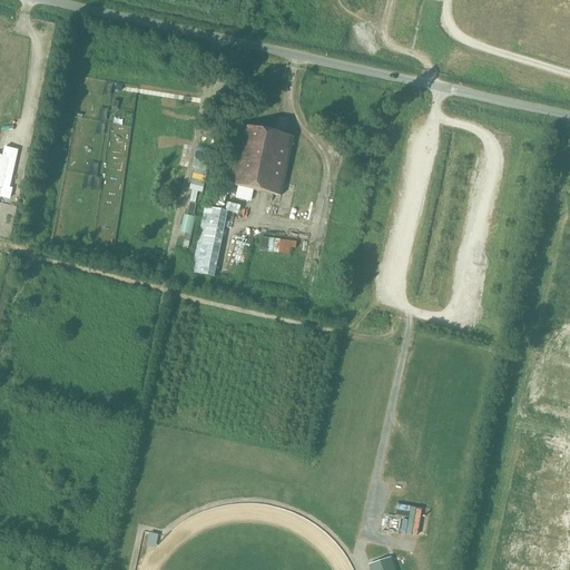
[(283,183),(293,137),(242,126),(229,184),(272,194),(268,214),(288,218),(295,186),(283,183)]
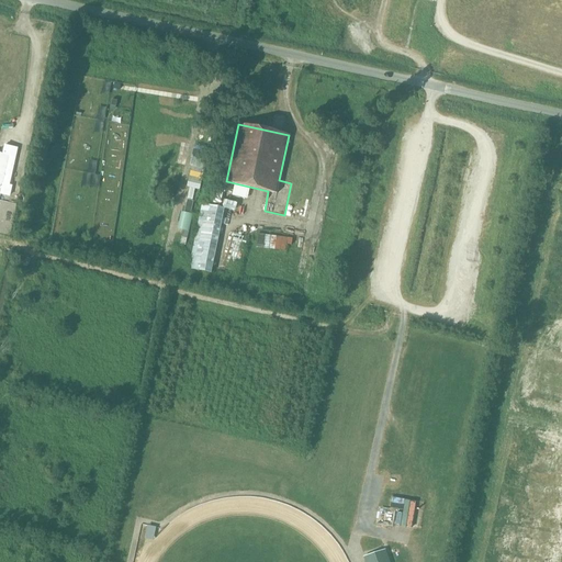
[(2,155),(0,154),(0,191),(0,192),(0,195),(10,199),(12,188),(9,187),(18,149),(4,146),(2,155)]
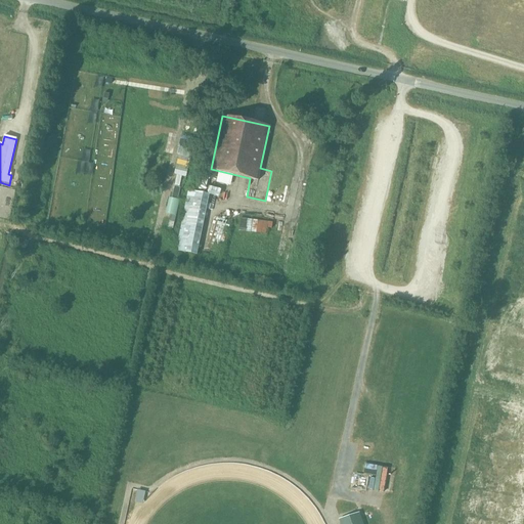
[(178,159),(174,173),(186,176),(189,162),(178,159)]
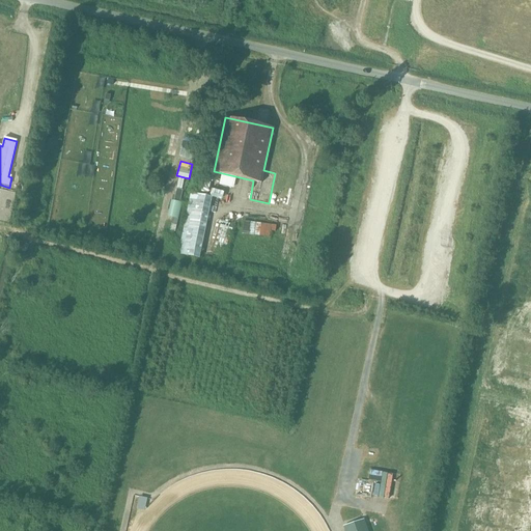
[(176,188),(174,199),(182,200),(183,189),(176,188)]
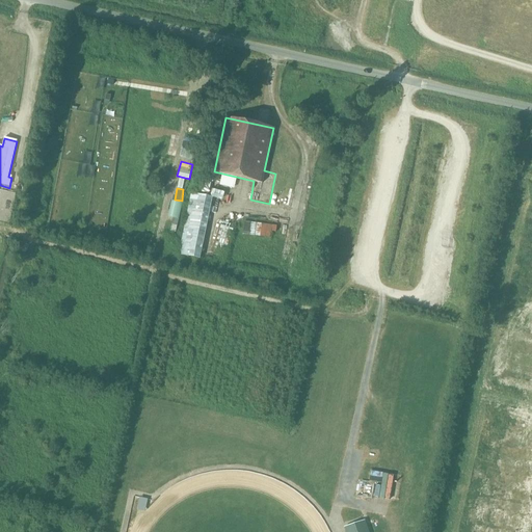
[(213,188),(211,196),(222,200),(224,191),(213,188)]
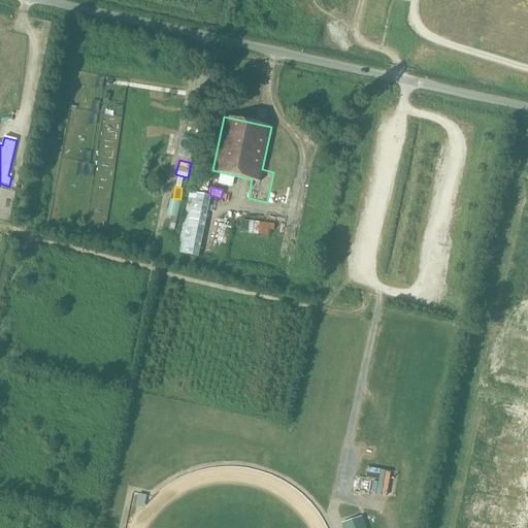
[(208,196),(193,193),(179,255),(195,258),(208,196)]
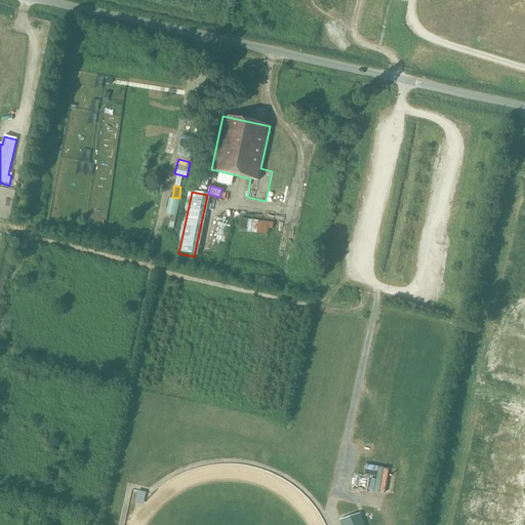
[(166,213),(170,214),(168,227),(174,228),(179,199),(169,197),(166,213)]
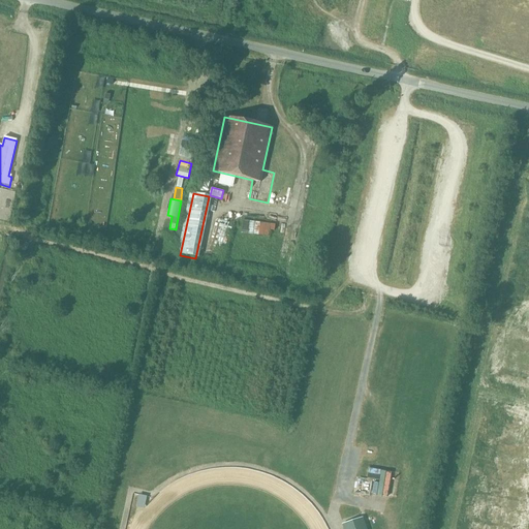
[(221,218),(220,222),(217,222),(212,246),(223,248),(228,220),(221,218)]
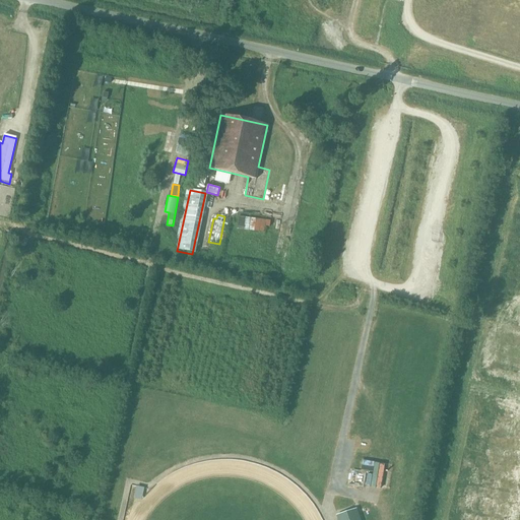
[(265,225),(270,225),(271,219),(240,215),(238,228),(264,232),(265,225)]
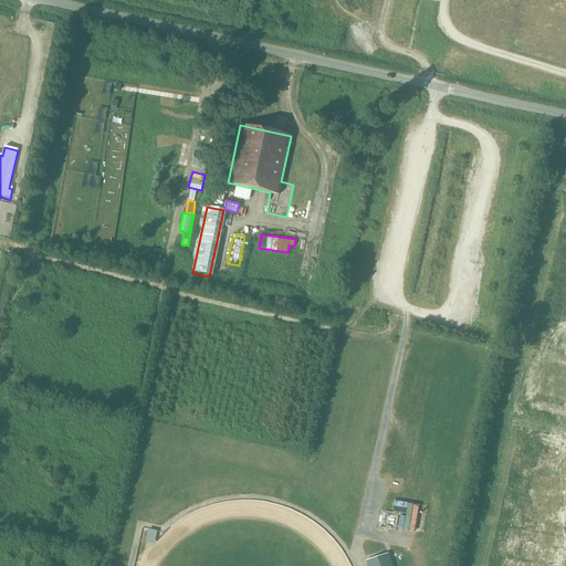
[(415,531),(419,503),(395,500),(392,512),(400,513),(398,528),(415,531)]
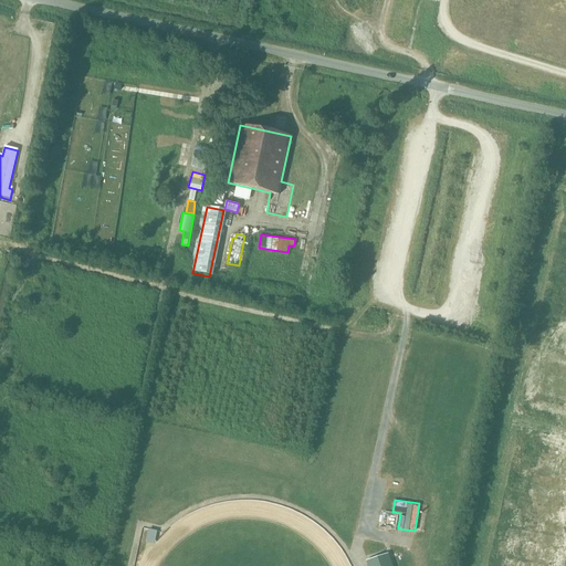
[(366,561),(367,565),(390,565),(387,554),(366,561)]
